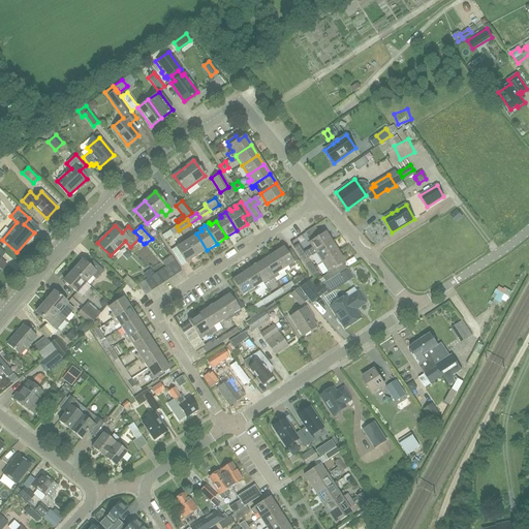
[(179,230),(177,226),(162,236),(164,240),(179,230)]
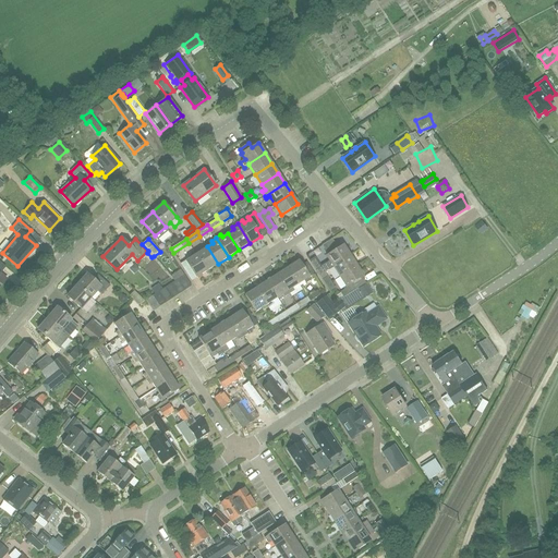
[(332,239),(329,241),(322,245),(328,254),(326,256),(329,261),(320,266),(315,269),(318,275),(332,266),(349,256),(342,245),(338,247),(332,239)]
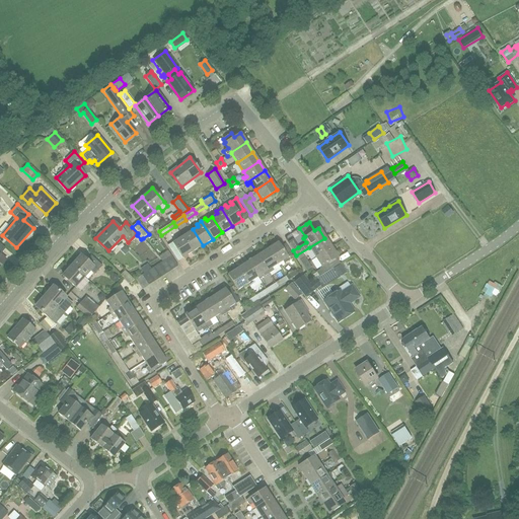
[(203,245),(193,229),(187,233),(186,231),(181,234),(193,251),(203,245)]
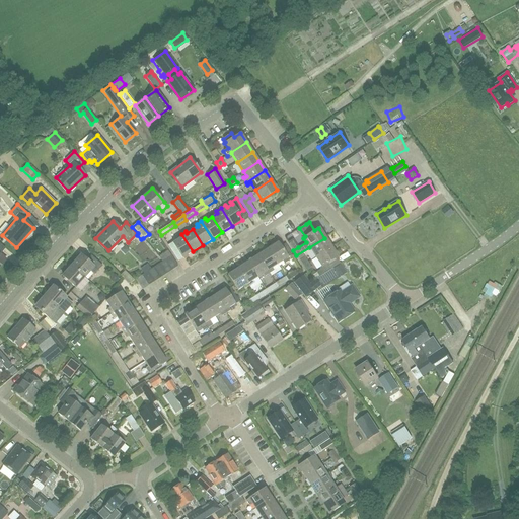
[(193,251),(181,234),(176,237),(177,239),(172,242),(182,258),(193,251)]
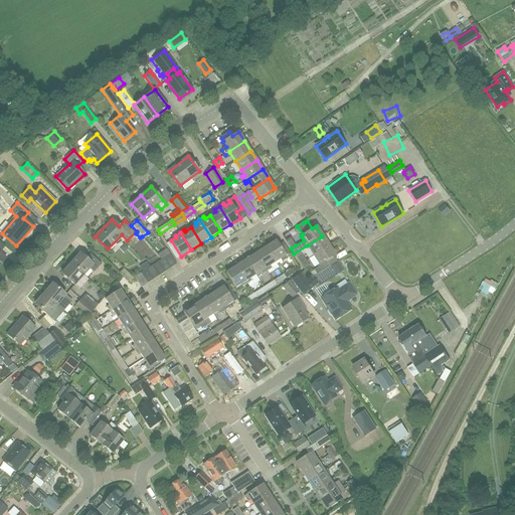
[(313,254),(328,245),(322,236),(307,245),(307,246),(313,254)]
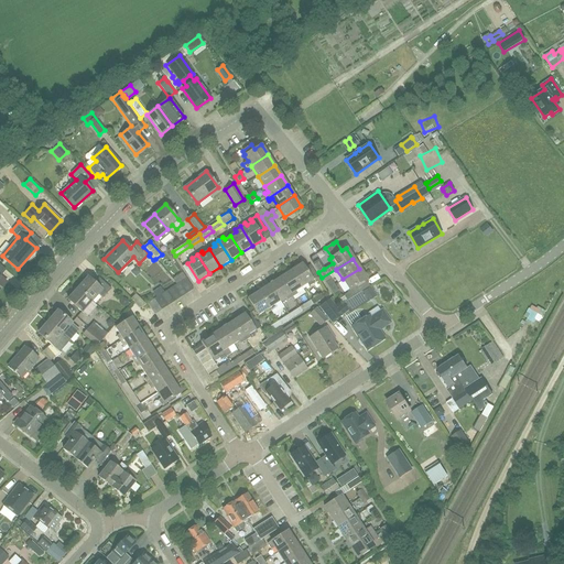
[(295,266),(290,270),(295,278),(301,286),(306,283),(310,286),(315,283),(313,280),(317,278),(315,274),(311,277),(306,270),(301,262),(295,266)]
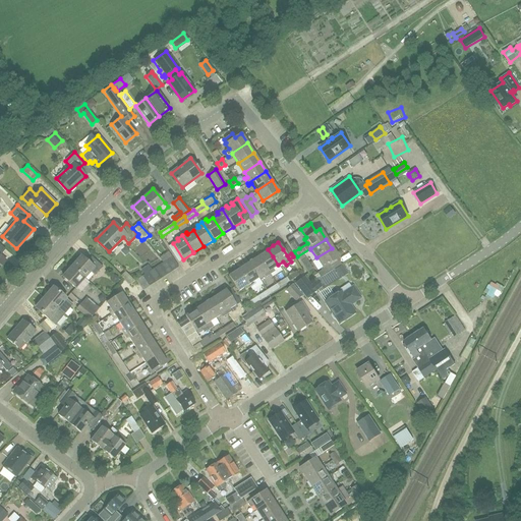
[(333,270),(329,264),(338,257),(332,248),(316,257),(323,268),(321,269),(322,271),(317,273),(317,274),(320,277),(320,278),(333,270)]
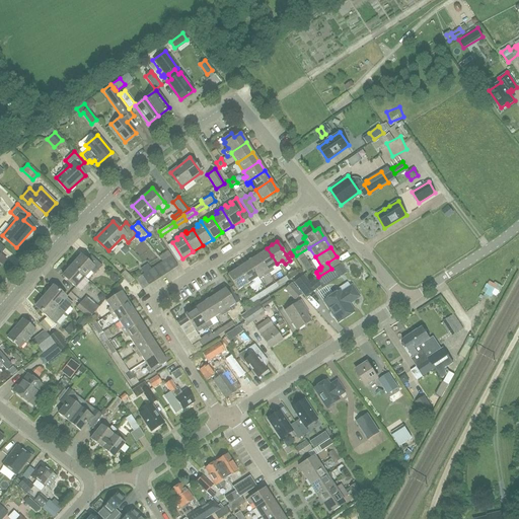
[(267,248),(257,254),(270,274),(274,271),(272,268),(277,264),(272,255),(267,248)]
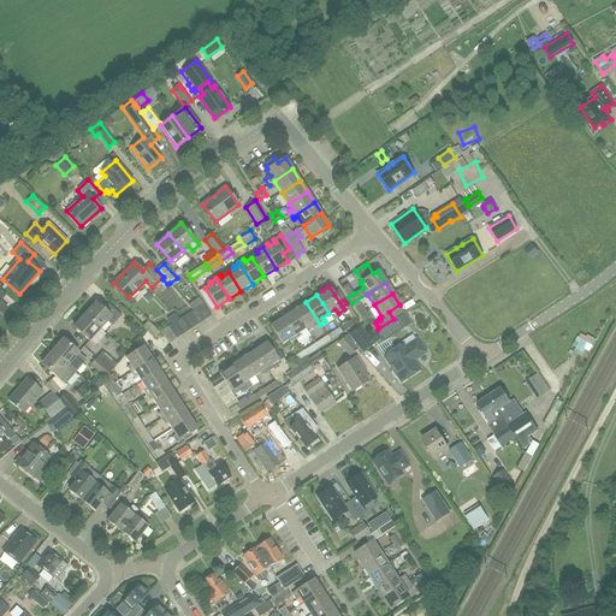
[(306,302),(294,309),(306,329),(312,325),(314,329),(320,325),(306,302)]
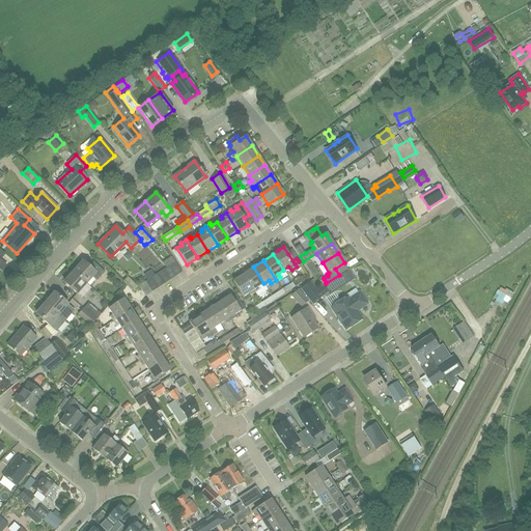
[(73,272),(86,283),(92,276),(96,281),(105,272),(93,261),(88,267),(82,261),(73,272)]
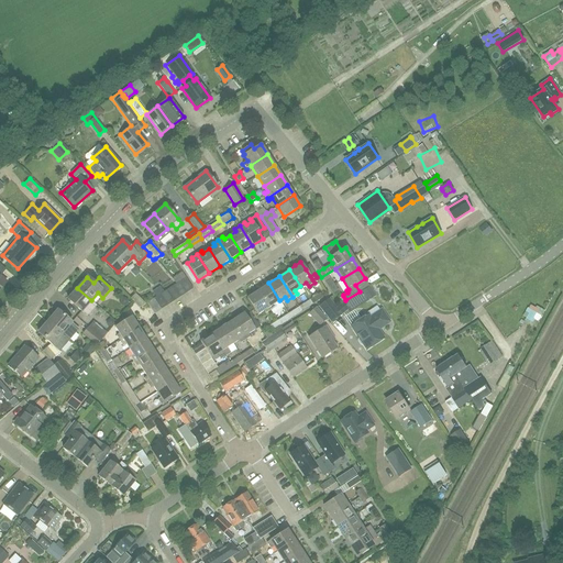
[(179,282),(187,293),(194,288),(186,277),(179,282)]
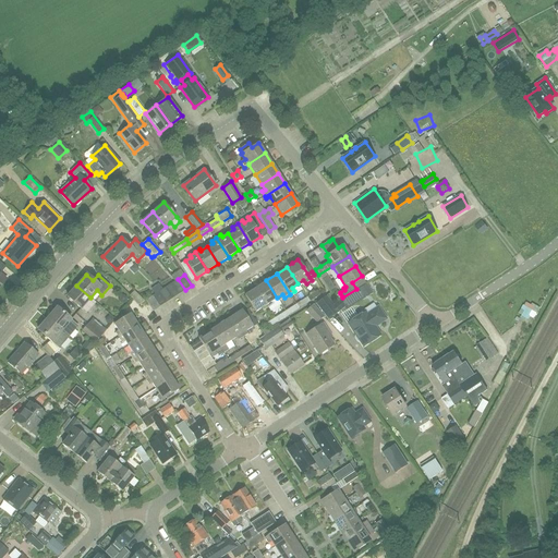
[(325,284),(325,286),(330,281),(328,277),(327,276),(322,279),(325,284)]
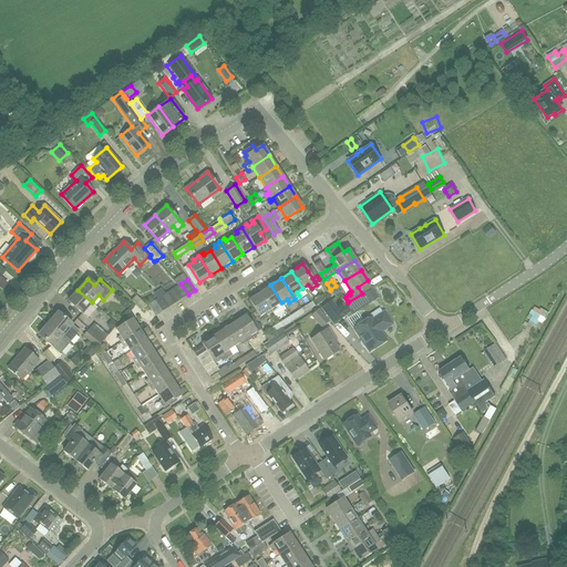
[(156,288),(160,294),(169,288),(166,282),(156,288)]
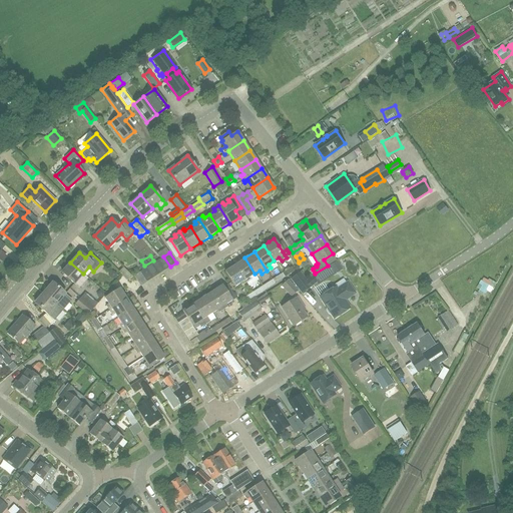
[(170,267),(163,257),(157,261),(164,271),(170,267)]
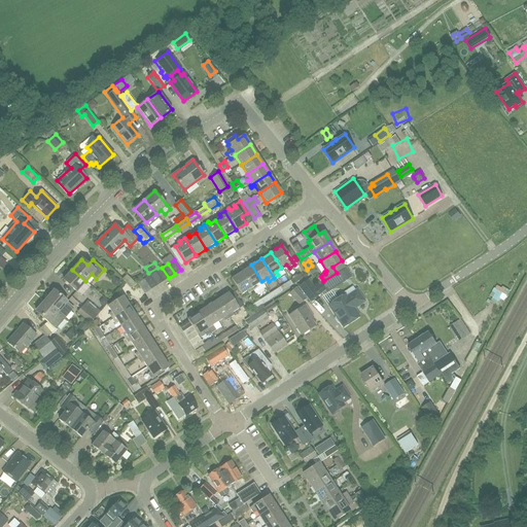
[(251,265),(241,271),(253,290),(258,287),(256,284),(261,281),(251,265)]
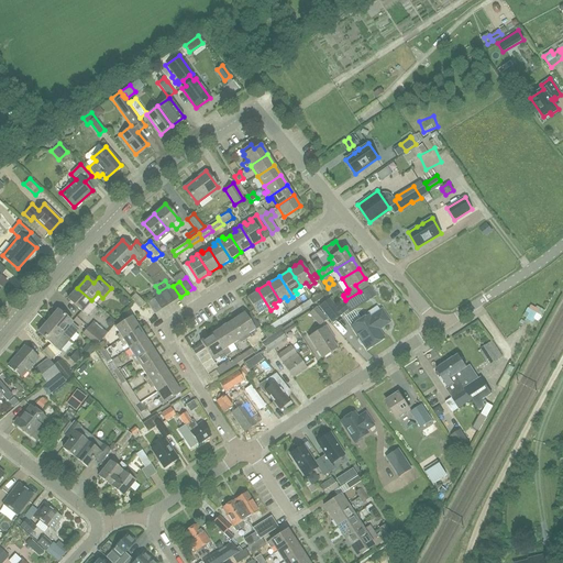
[(333,284),(328,288),(332,294),(338,290),(335,286),(333,284)]
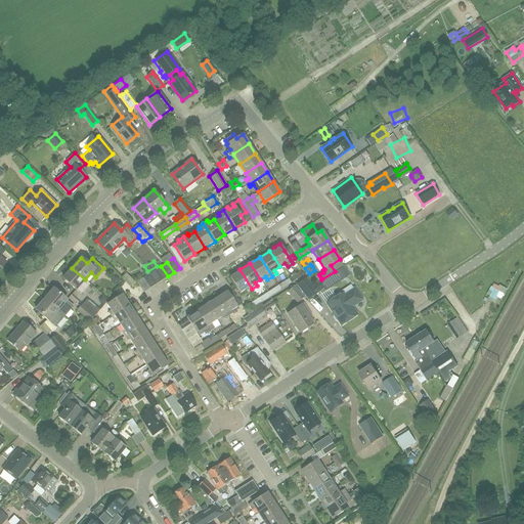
[(336,271),(341,280),(350,275),(348,272),(350,271),(346,265),(336,271)]
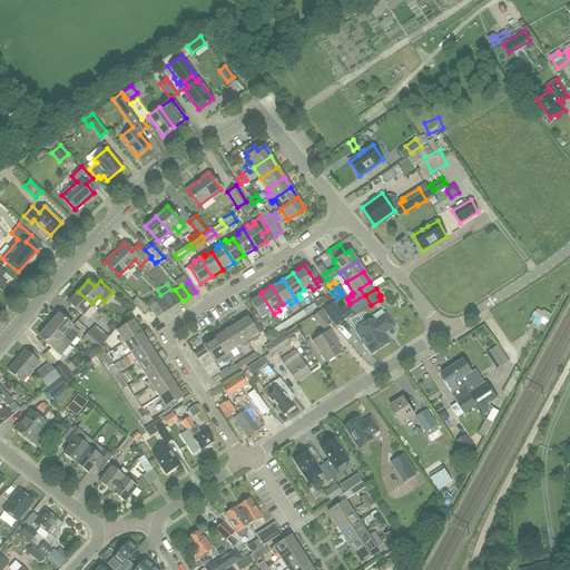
[(175,290),(168,294),(176,305),(183,301),(175,290)]
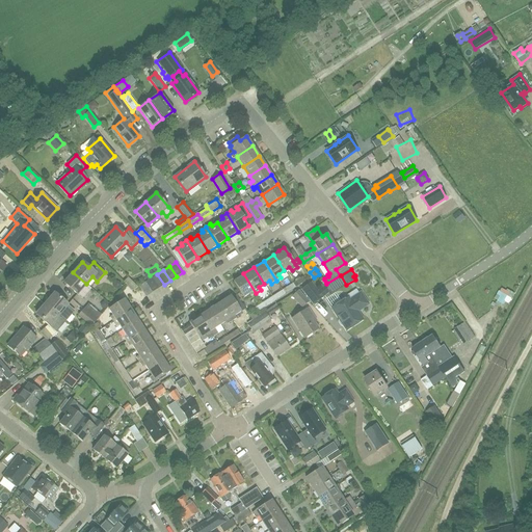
[(86,284),(73,272),(63,283),(77,294),(86,284)]
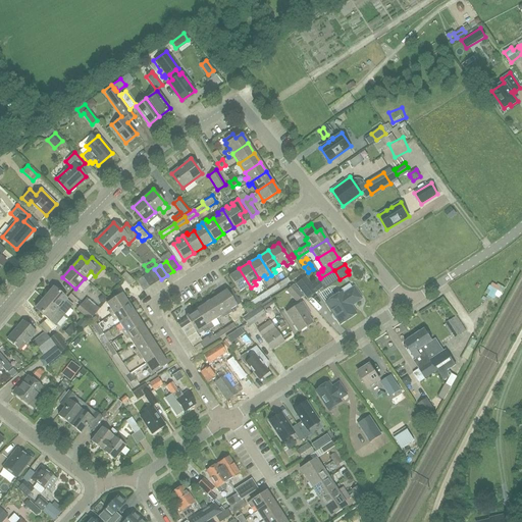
[(251,288),(239,268),(228,275),(239,292),(244,288),(246,292),(251,288)]
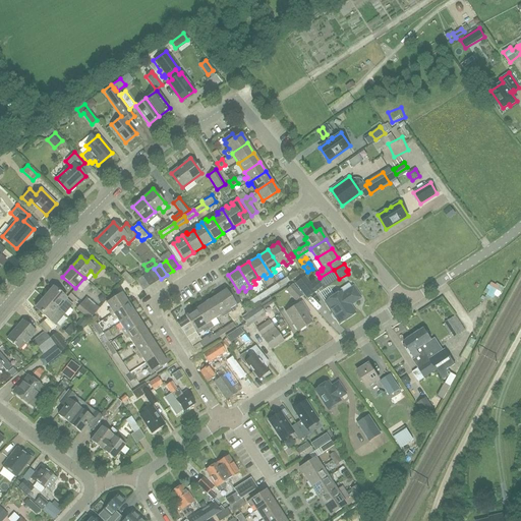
[(161,279),(154,269),(149,272),(156,283),(161,279)]
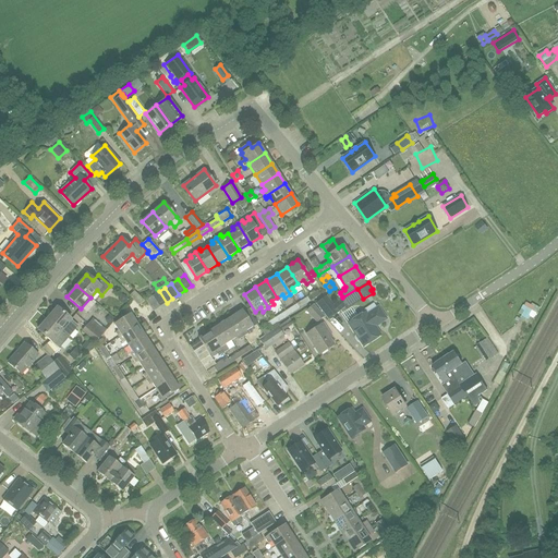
[(317,290),(306,296),(310,302),(320,294),(317,290)]
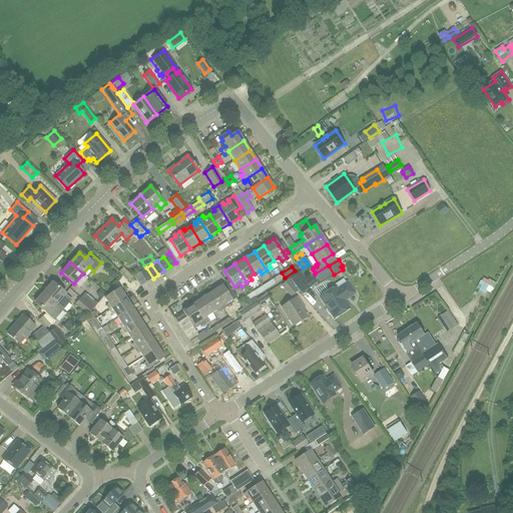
[(118,273),(127,281),(133,277),(123,268),(118,273)]
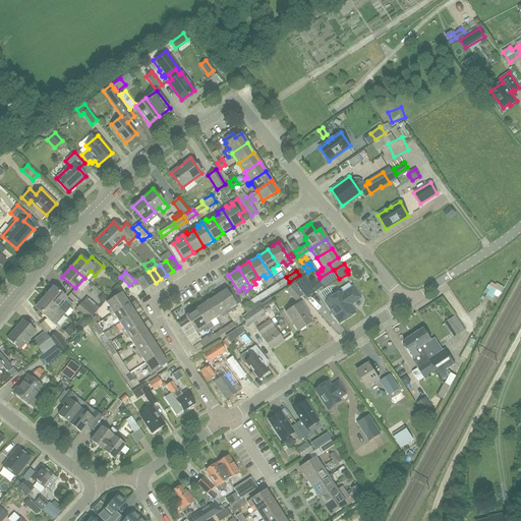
[(156,283),(149,272),(142,276),(150,286),(156,283)]
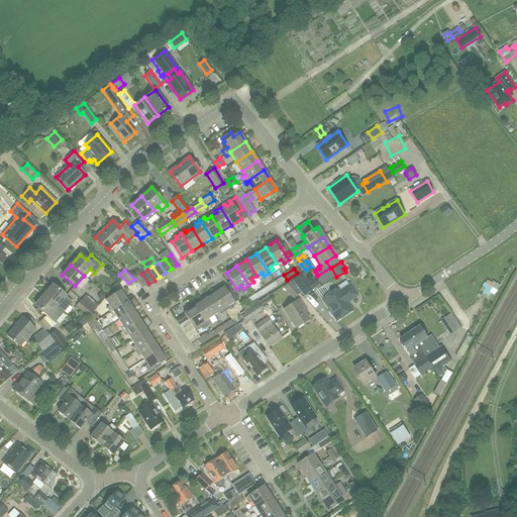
[(148,284),(141,274),(134,278),(141,289),(148,284)]
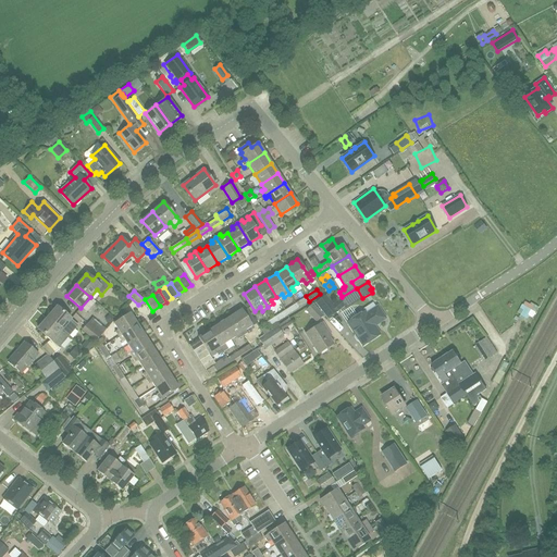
[(314,304),(327,320),(346,306),(339,298),(333,304),(326,295),(314,304)]
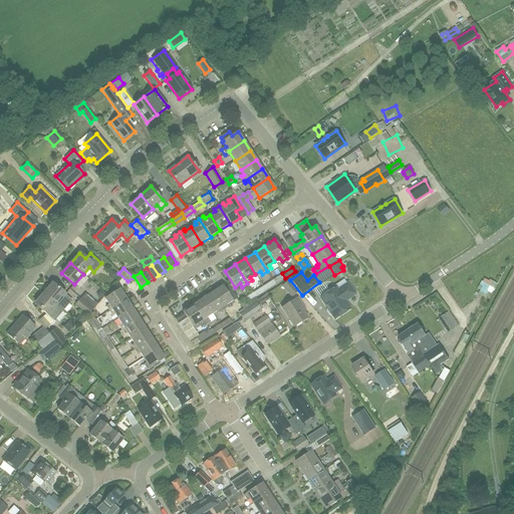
[(282,273),(273,280),(276,284),(285,278),(282,273)]
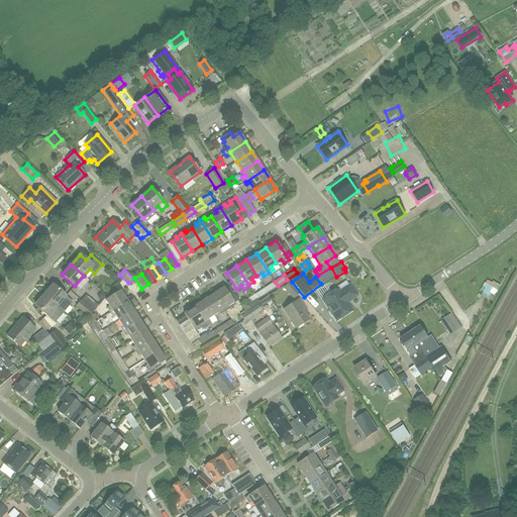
[(490,275),(485,286),(498,292),(503,282),(490,275)]
